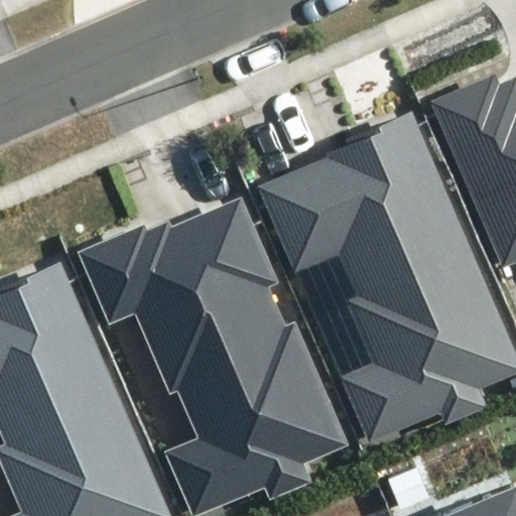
[(515,77),(499,85),(495,75),(431,102),(503,265),(515,259),(515,77)]
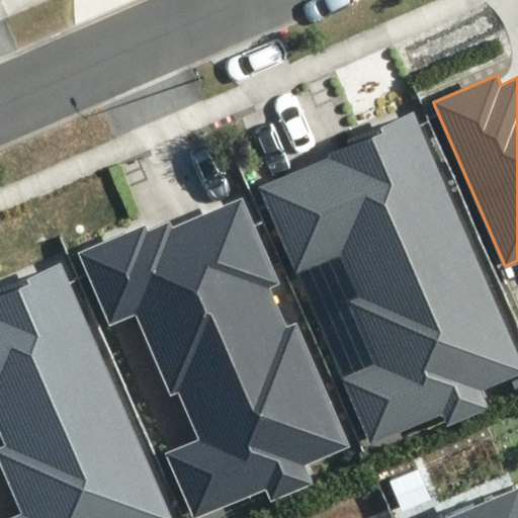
[(480,393),(517,376),(517,356),(415,109),(345,138),(348,145),(325,155),(326,159),(259,186),(296,276),(343,257),(360,298),(350,303),(377,368),(344,382),(370,444),(443,414),(448,424),(486,409),(480,393)]
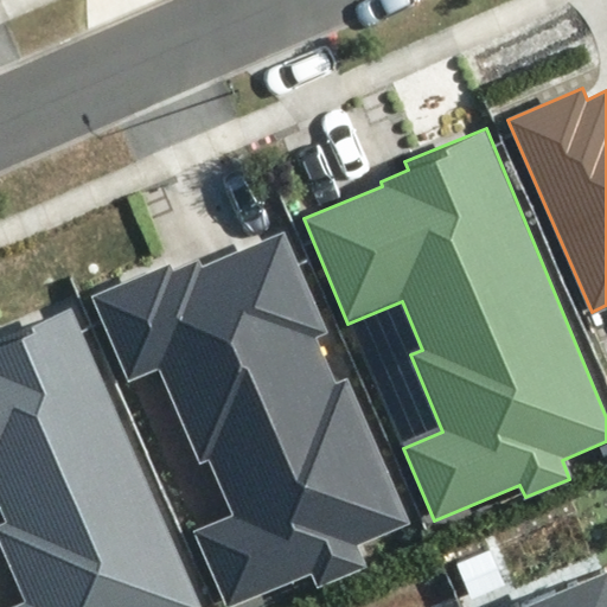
[(357,545),(410,524),(349,377),(334,383),(314,337),(327,331),(285,230),(200,266),(198,259),(174,268),(172,262),(91,295),(127,379),(160,366),(200,461),(209,458),(232,516),(195,531),(225,606),(227,606),(312,572),(318,583),(364,564),(357,545)]
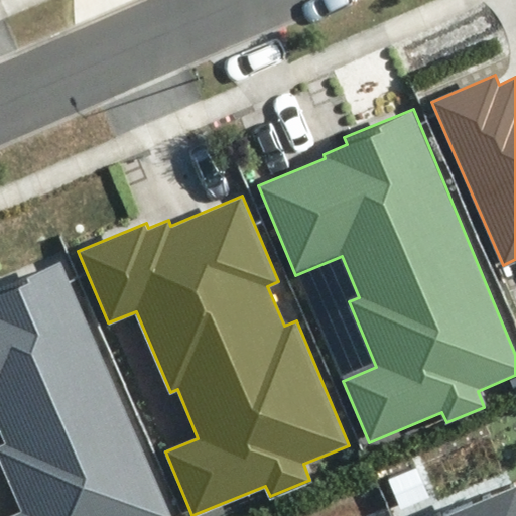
[(20,515),(169,515),(60,260),(0,285),(0,430),(6,444),(0,445),(0,457),(24,514),(20,515)]
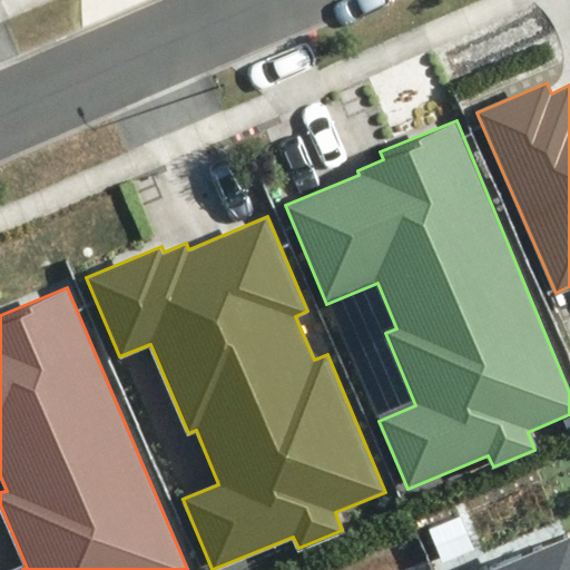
[(569,569),(569,536),(490,569),(483,569),(479,557),(449,569),(569,569)]
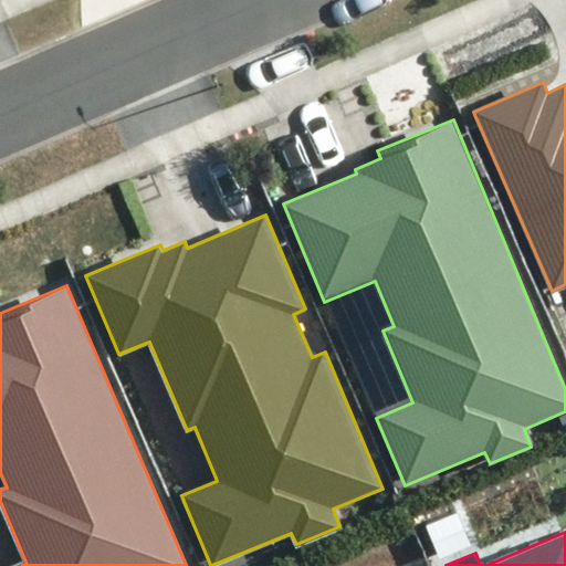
All buildings are outlined.
